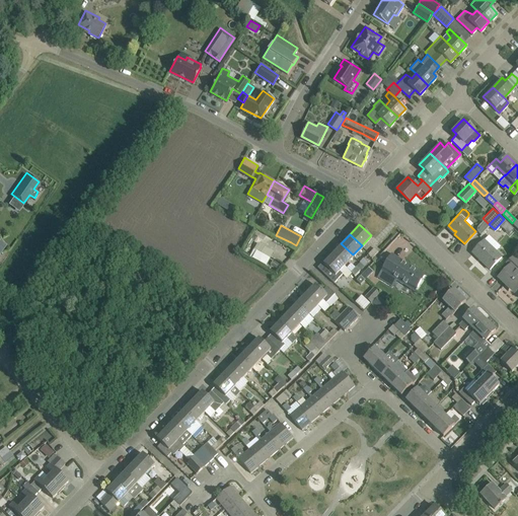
[(484,239),(481,242),(472,249),(478,254),(479,253),(482,255),(479,258),(489,268),(501,255),(484,239)]
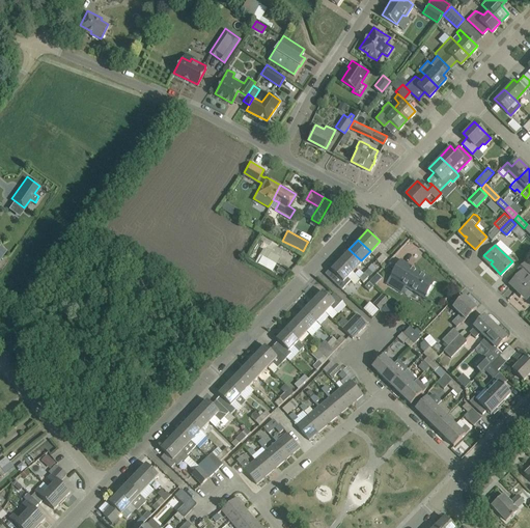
[(257,260),(274,270),(281,255),(265,246),(257,260)]
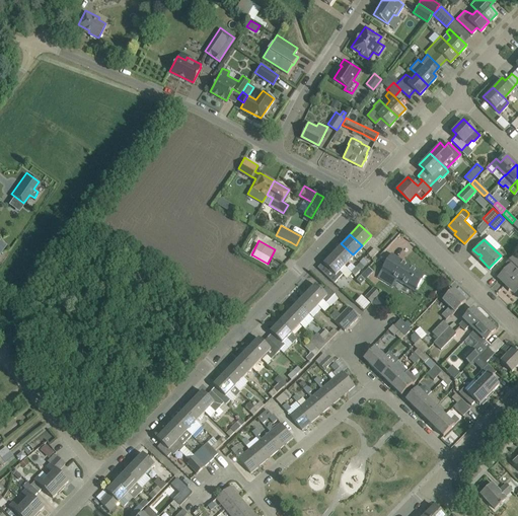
[(353,254),(341,243),(333,252),(344,264),(353,254)]
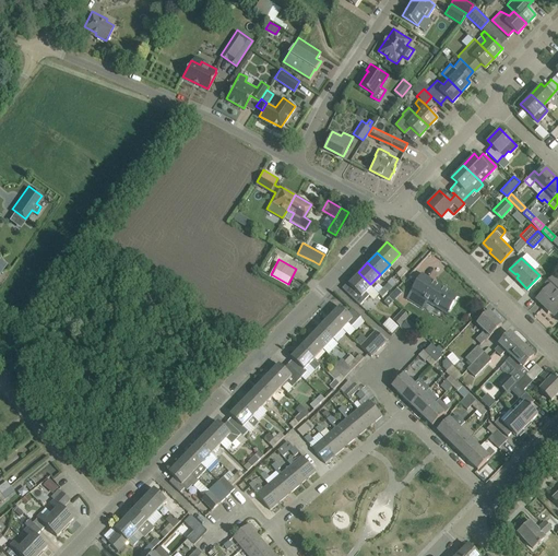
[(396,271),(401,275),(406,269),(402,265),(396,271)]
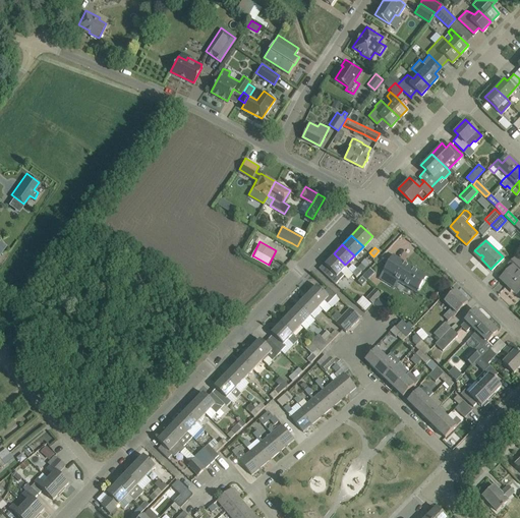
[(369,252),(364,257),(368,262),(373,256),(369,252)]
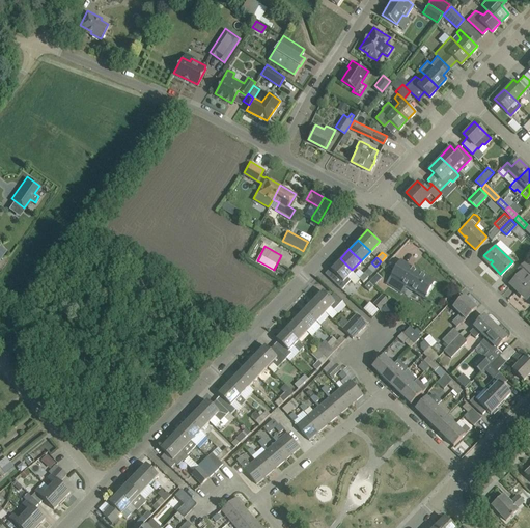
[(352,270),(340,258),(330,269),(335,273),(330,278),(341,287),(350,278),(346,275),(352,270)]
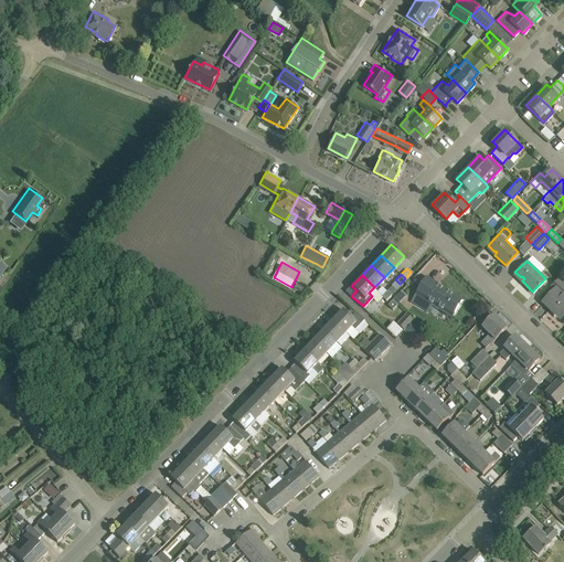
[(432,303),(451,314),(461,297),(426,275),(411,298),(428,309),(432,303)]
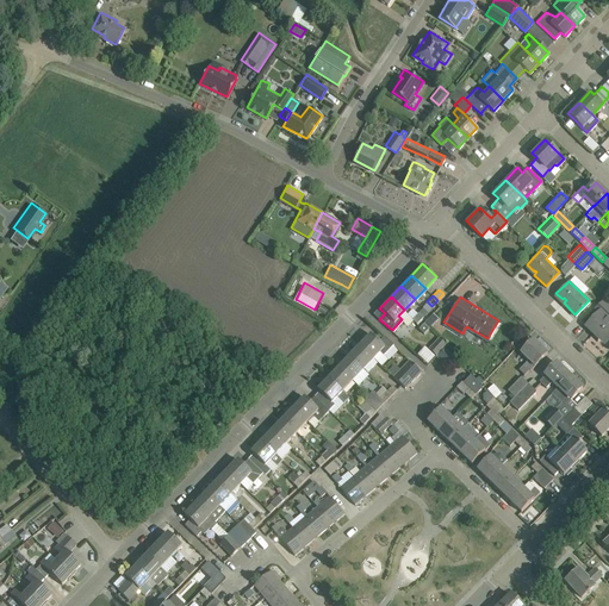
[(608,306),(602,299),(594,307),(598,311),(585,324),(592,331),(595,329),(606,339),(608,335),(608,306)]
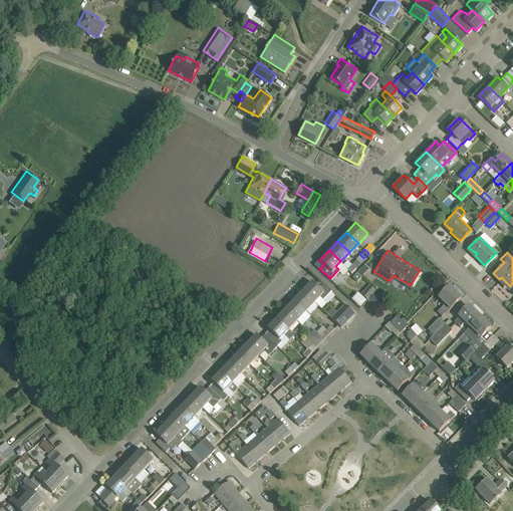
[(352,262),(346,268),(350,271),(355,266),(352,262)]
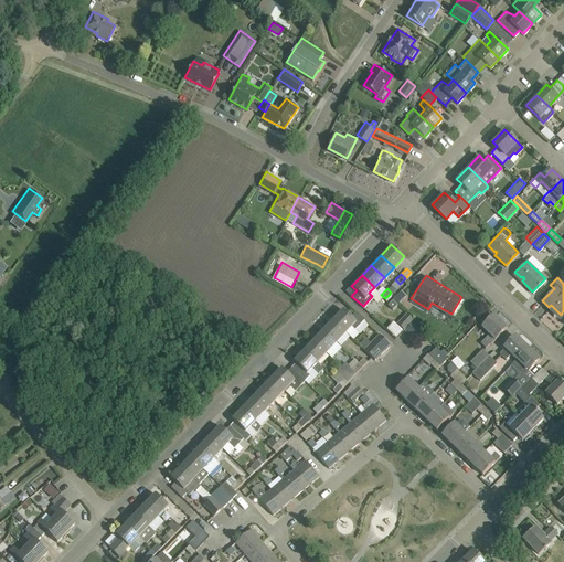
[(392,296),(395,300),(405,295),(402,289),(392,296)]
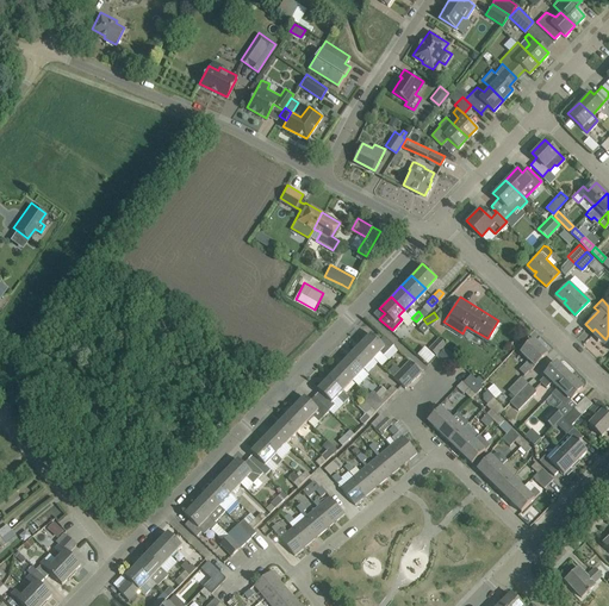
[(423,322),(418,328),(423,332),(428,326),(423,322)]
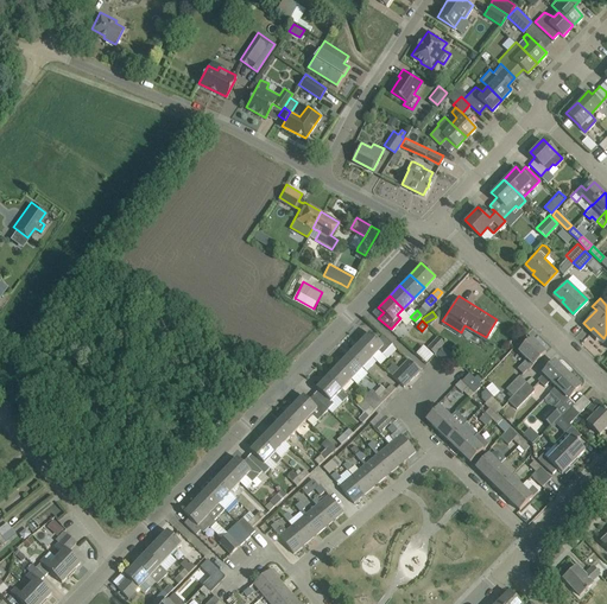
[(361,339),(358,342),(365,349),(372,355),(372,356),(379,362),(386,356),(381,353),(384,350),(386,348),(391,342),(386,337),(381,332),(377,338),(368,331),(366,335),(361,339)]
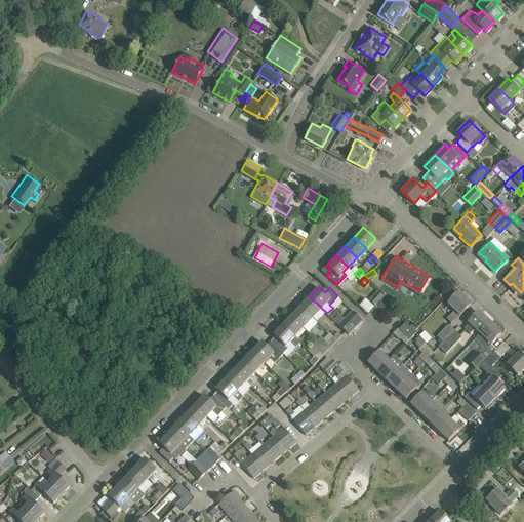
[(368,298),(375,306),(385,295),(376,289),(368,298)]
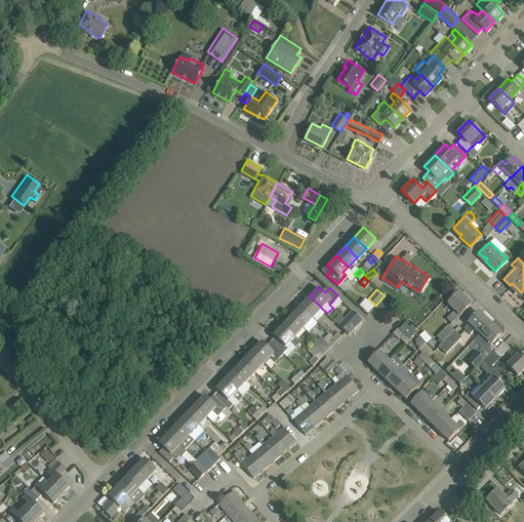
[(458,291),(451,298),(447,303),(454,308),(446,317),(450,321),(455,317),(455,318),(470,303),(458,291)]
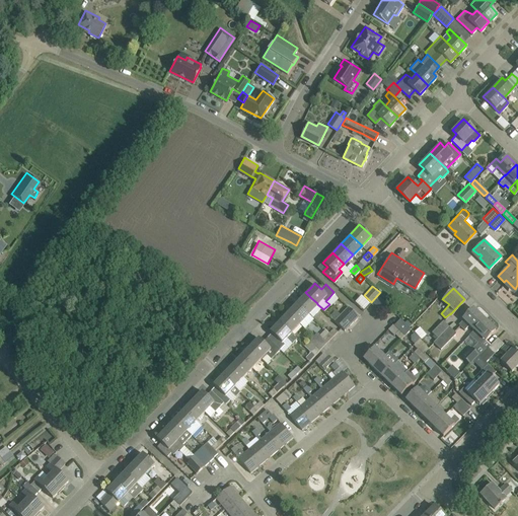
[(305,292),(297,301),(308,312),(317,303),(305,292)]
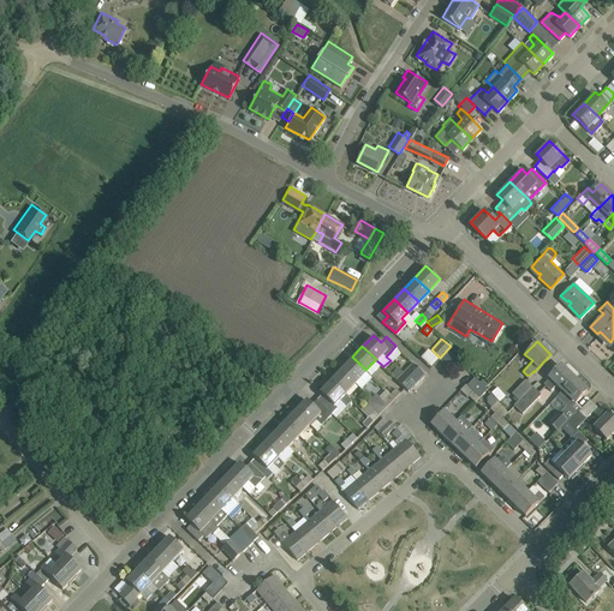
[(365,370),(352,357),(341,369),(355,382),(365,370)]
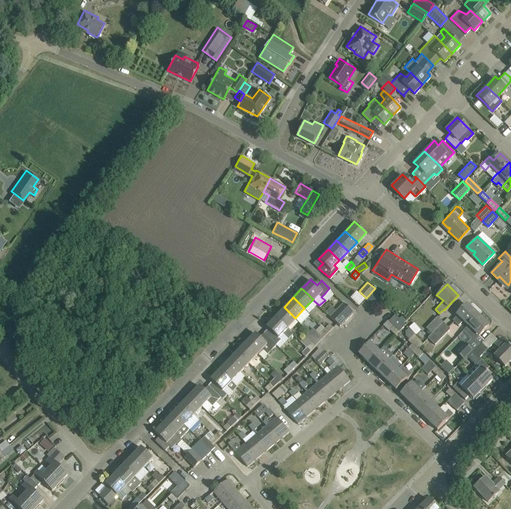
[(343,301),(329,315),(339,324),(352,310),(343,301)]
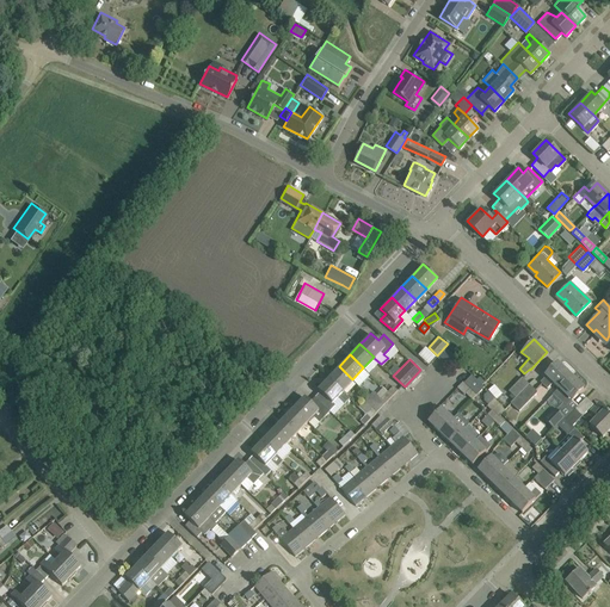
[(552,381),(558,385),(570,373),(556,361),(544,373),(546,373),(540,379),(546,386),(552,381)]
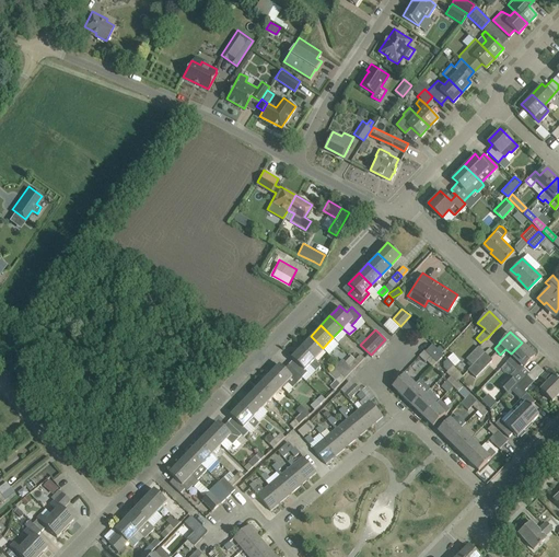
[(311,336),(301,346),(313,358),(323,348),(311,336)]
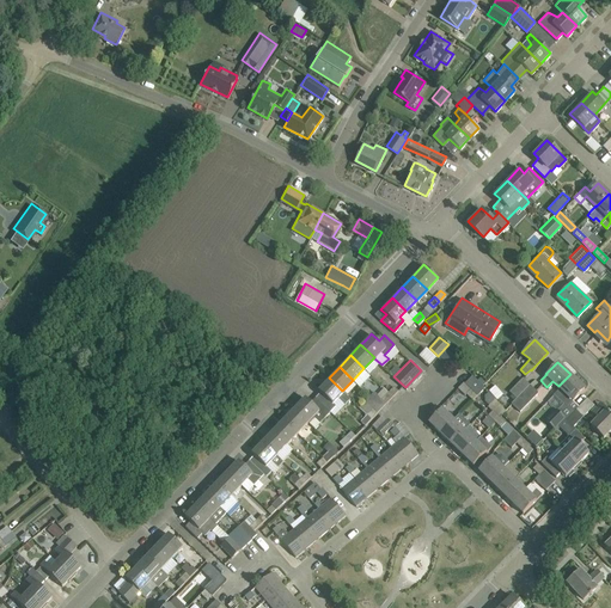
[(464,381),(476,393),(484,386),(482,384),(477,379),(471,374),(464,381)]
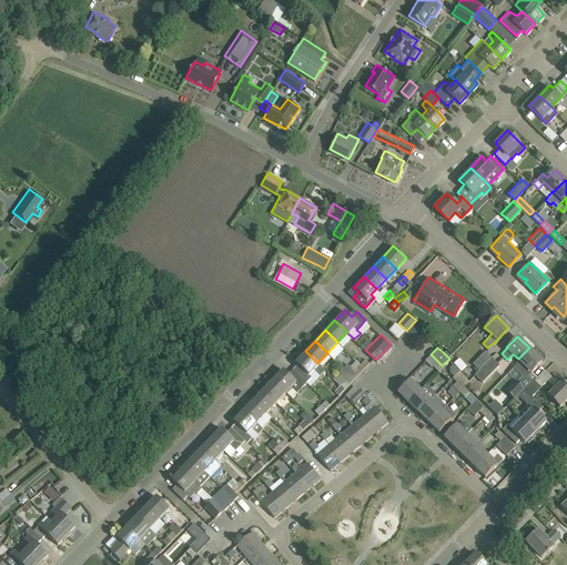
[(529,347),(518,359),(513,364),(522,373),(516,380),(515,379),(506,389),(514,396),(517,393),(523,386),(524,387),(536,376),(530,371),(542,360),(529,347)]
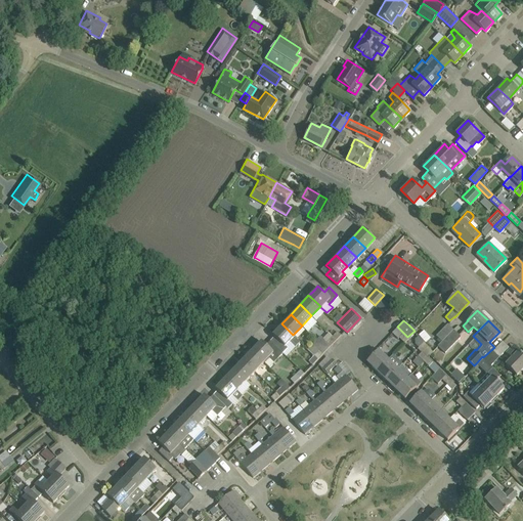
[(435,334),(441,340),(452,328),(446,322),(435,334)]
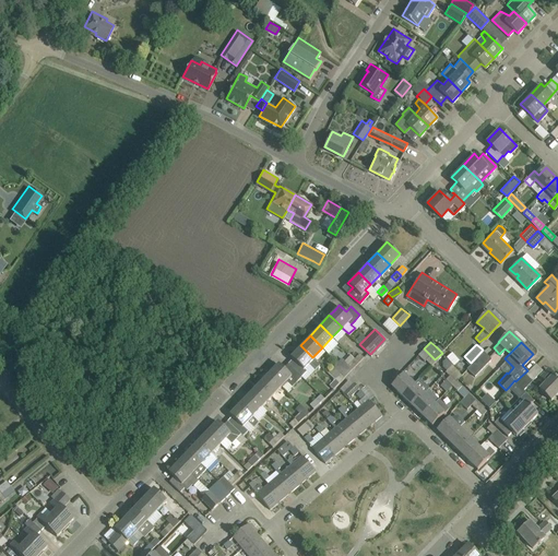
[(319,364),(312,357),(300,345),(291,355),(292,357),(287,363),(300,376),(304,379),(319,364)]
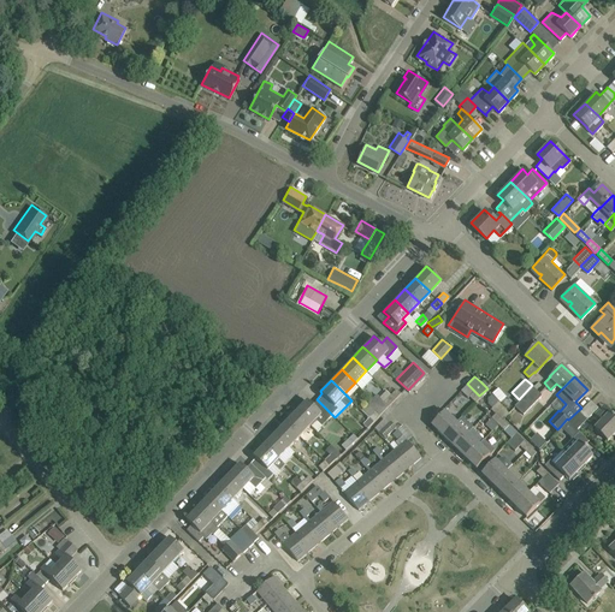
[(466,382),(460,388),(467,396),(468,394),(474,400),(479,396),(467,384),(466,382)]
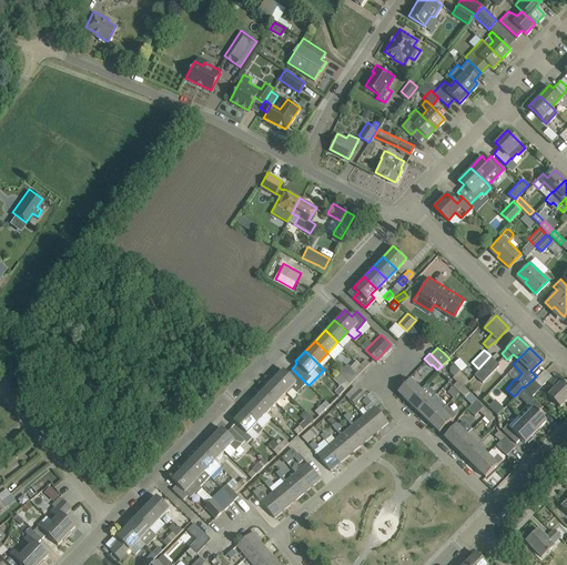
[(490,355),(478,369),(474,373),(482,381),(498,363),(490,355)]
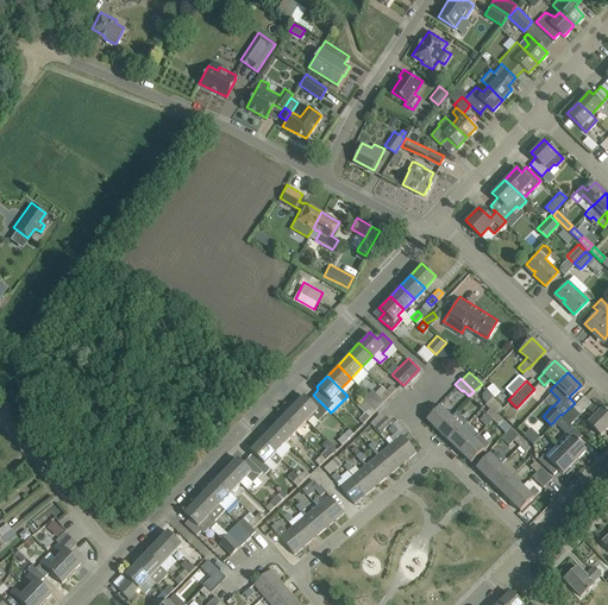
[(486,399),(500,392),(495,382),(481,390),(486,399)]
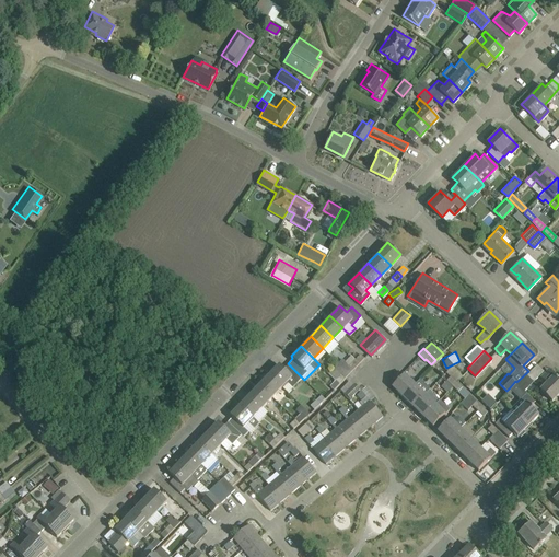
[(354,357),(359,361),(363,357),(360,352),(354,357)]
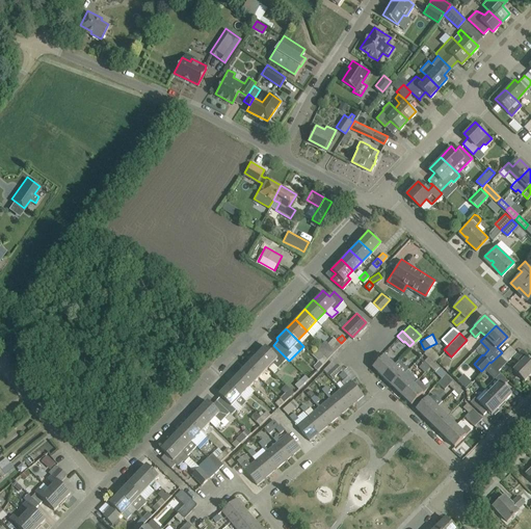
[(341,343),(337,339),(332,345),(336,349),(341,343)]
